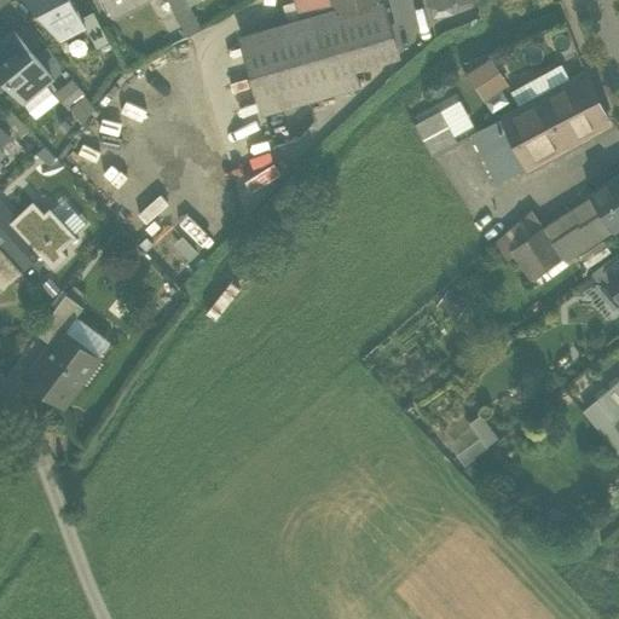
[(28,0),(61,39),(86,27),(81,18),(71,0),(28,0)]
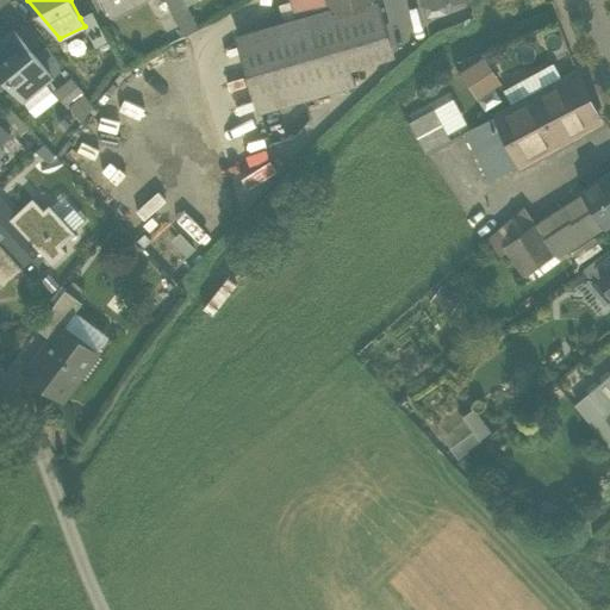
[(103,0),(110,13),(134,0),(103,0)]
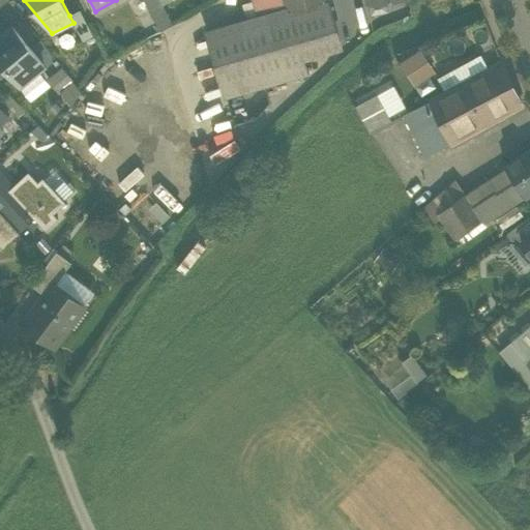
[(142,0),(159,31),(172,24),(163,5),(159,0),(142,0)]
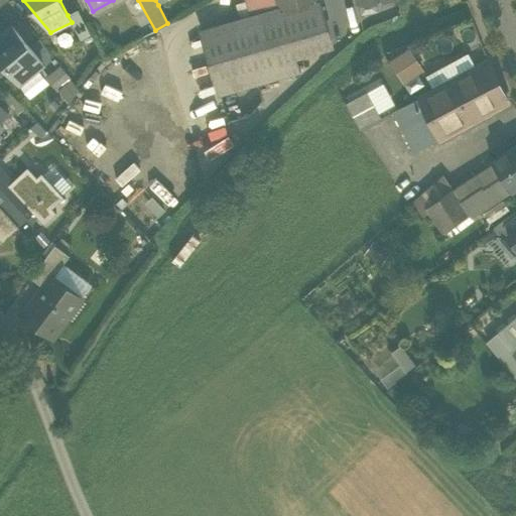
[(332,44),(317,0),(315,0),(253,18),(202,33),(219,92),(297,69),(293,55),(332,44)]
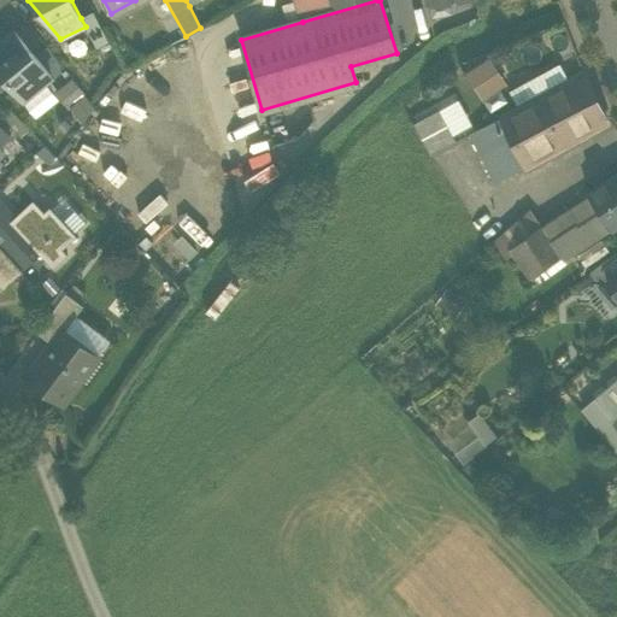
[(297,0),(303,22),(377,0),(297,0)]
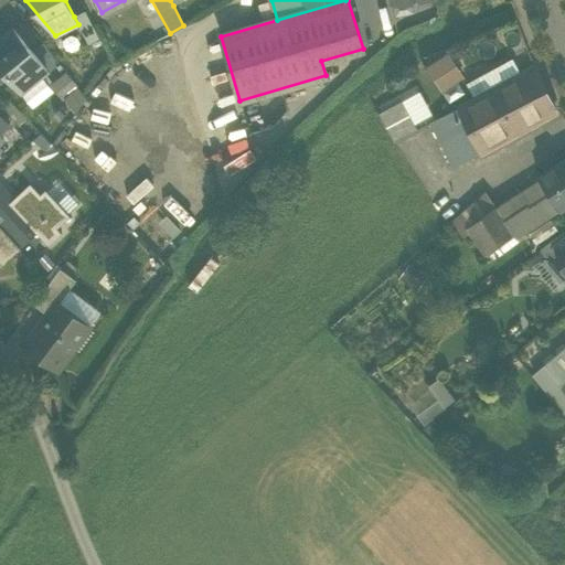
[(85,10),(74,17),(78,24),(88,43),(99,39),(85,10)]
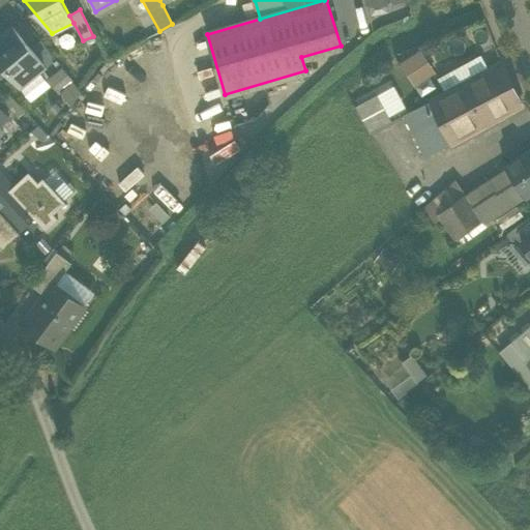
[(0,37),(0,61),(20,85),(43,65),(12,28),(0,37)]
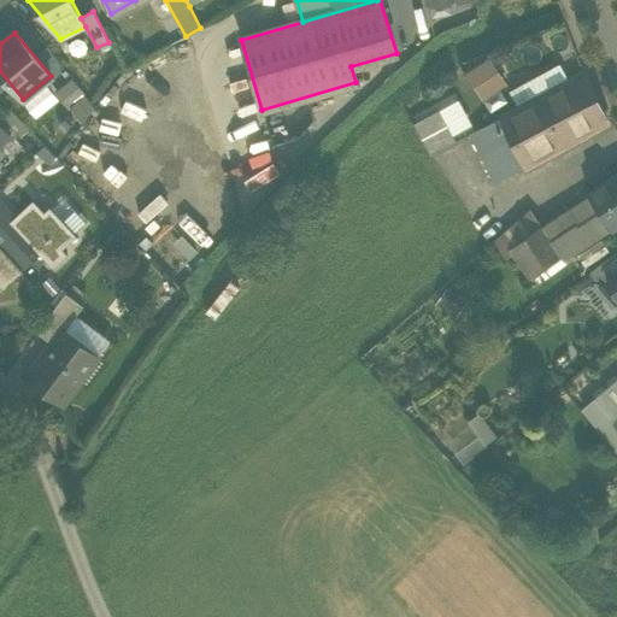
[(479,99),(506,86),(492,56),(464,69),(479,99)]
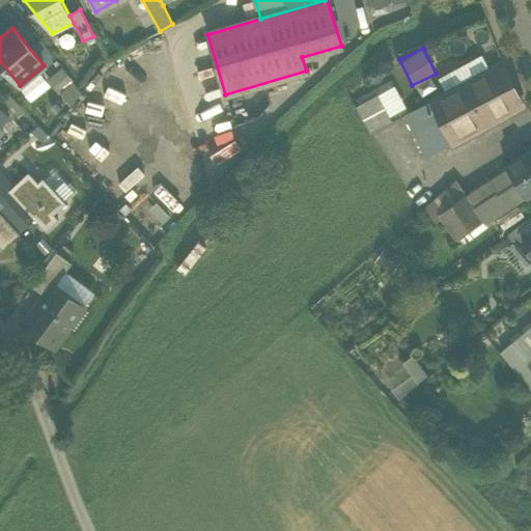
[(502,62),(484,72),(504,115),(523,106),(502,62)]
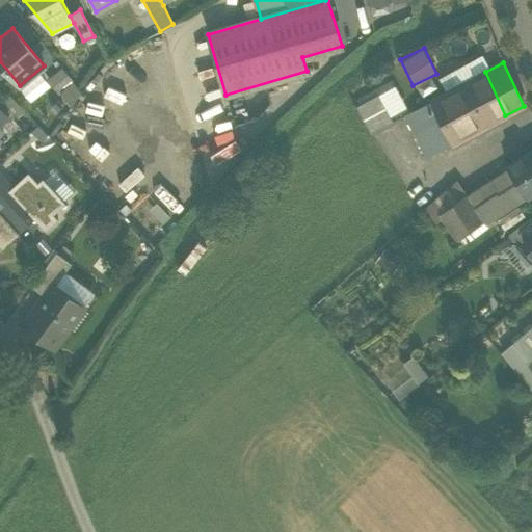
[(76,83),(63,67),(47,80),(59,97),(61,95),(76,83)]
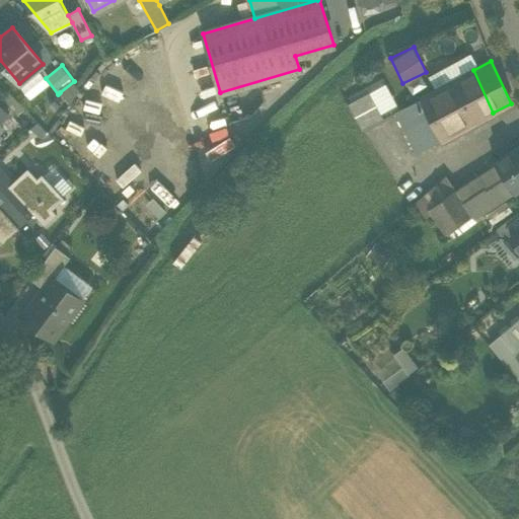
[(476,122),(493,113),(473,70),(457,79),(476,122)]
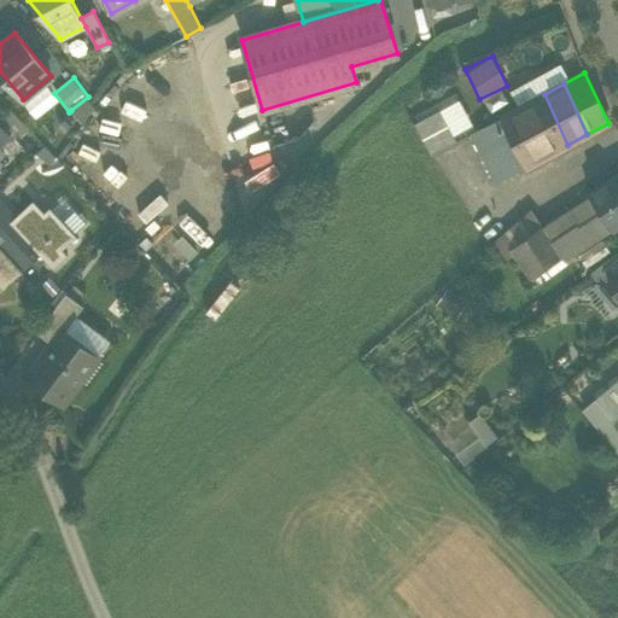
[(528,167),(567,145),(544,94),(502,117),(528,167)]
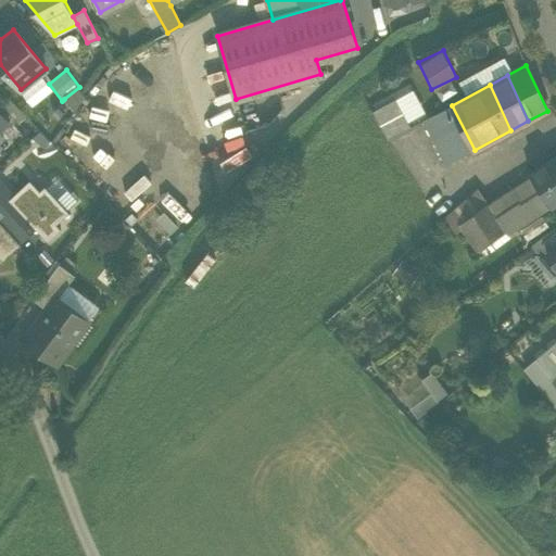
[(87,96),(79,87),(64,99),(74,112),(87,96)]
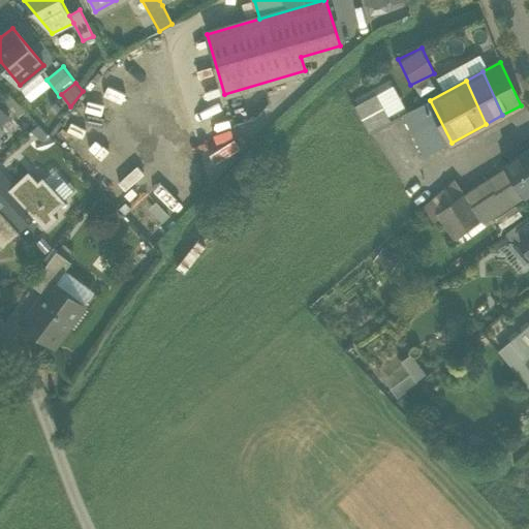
[(26,111),(10,94),(2,101),(18,119),(26,111)]
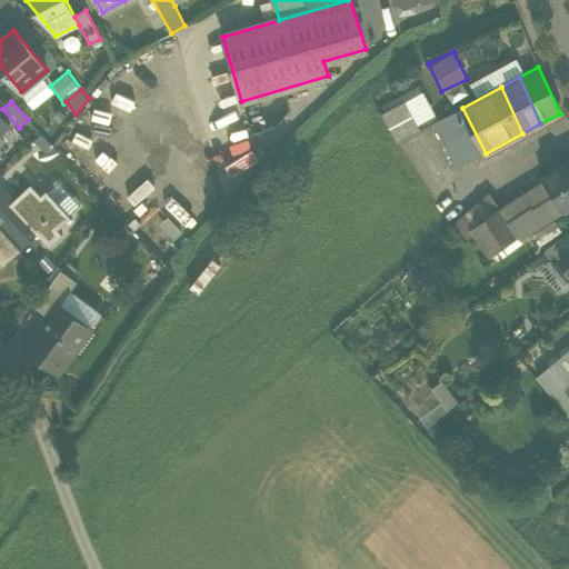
[(397,142),(420,130),(405,102),(381,115),(397,142)]
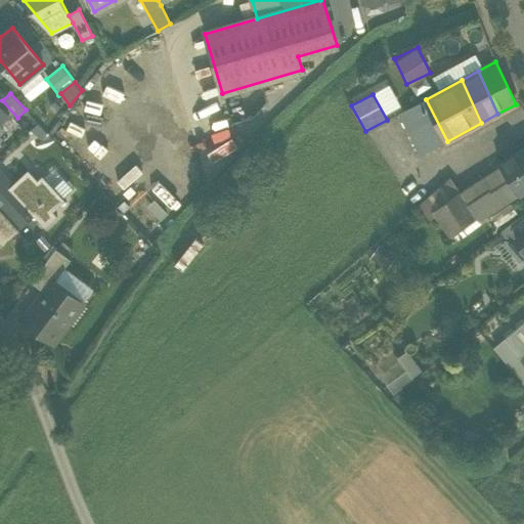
[(399,114),(420,155),(447,141),(426,99),(399,114)]
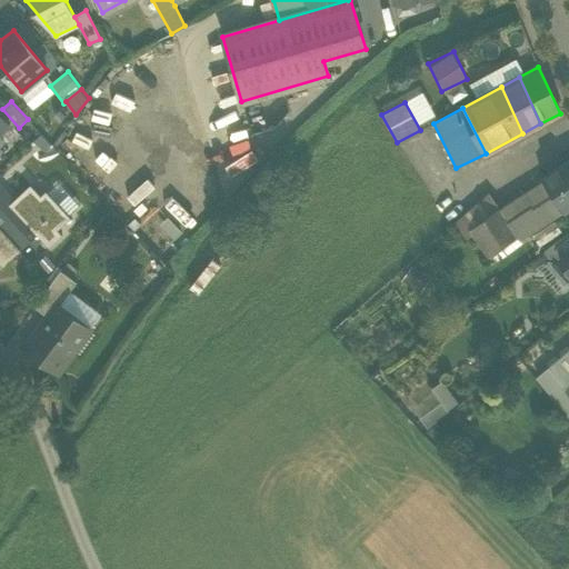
[(19,136),(8,125),(0,132),(0,137),(9,146),(19,136)]
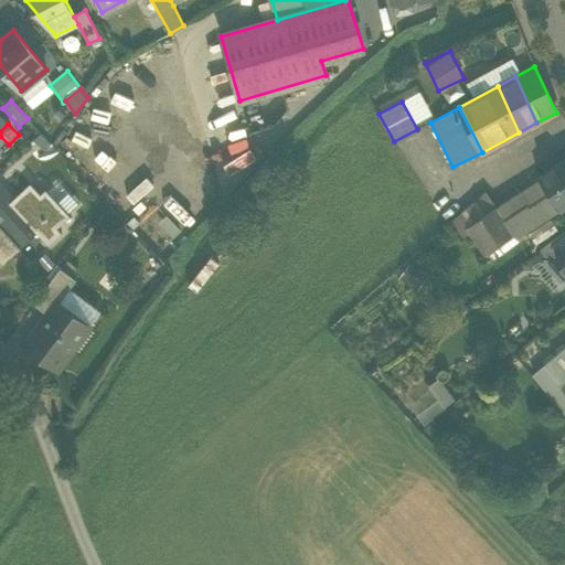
[(539,179),(560,210),(564,205),(564,158),(537,177),(539,179)]
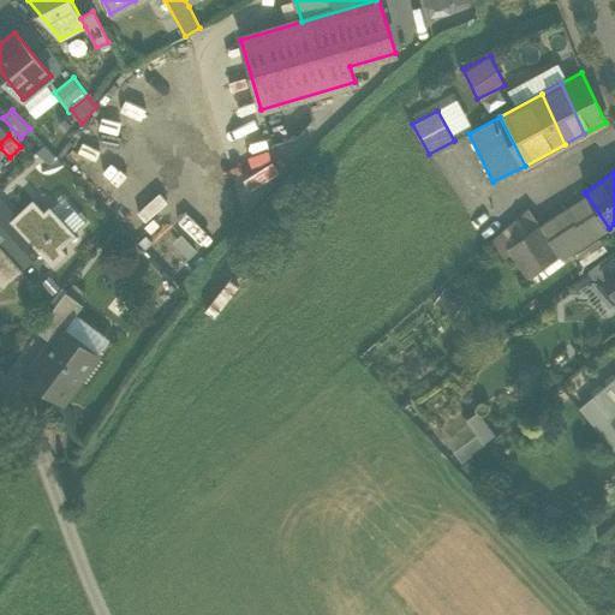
[(586,195),(538,226),(559,256),(561,260),(609,228),(586,195)]
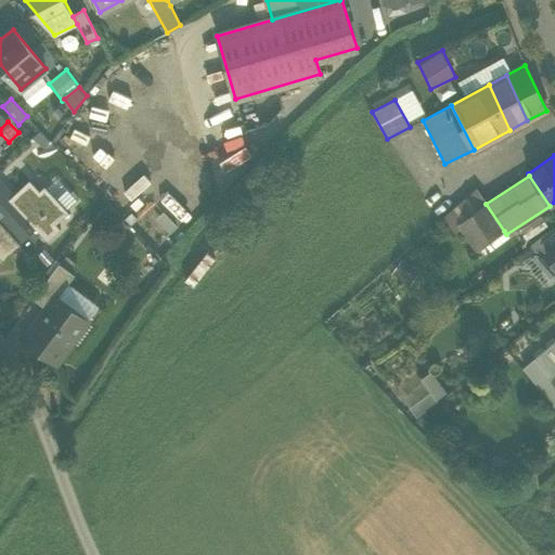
[(56,178),(46,188),(66,210),(77,199),(56,178)]
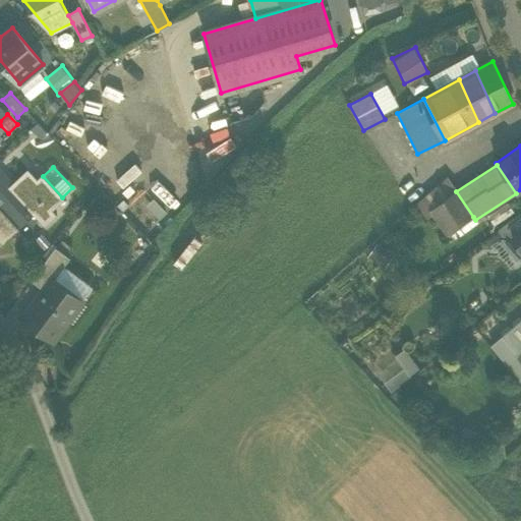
[(65,199),(62,197),(43,176),(42,175),(38,179),(27,169),(11,183),(36,209),(32,213),(44,226),(56,214),(53,211),(65,199)]
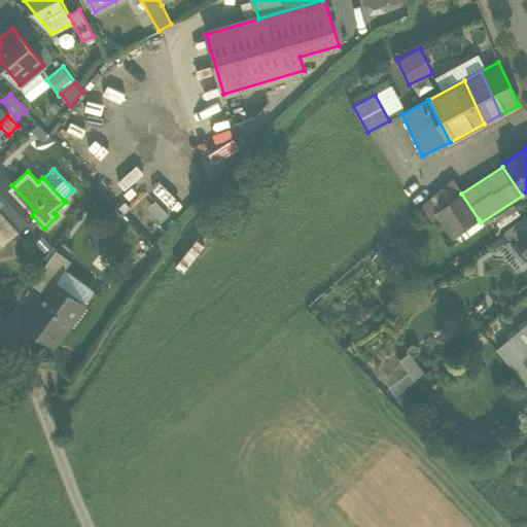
[(0,208),(19,227),(32,215),(36,211),(11,185),(0,173),(0,208)]
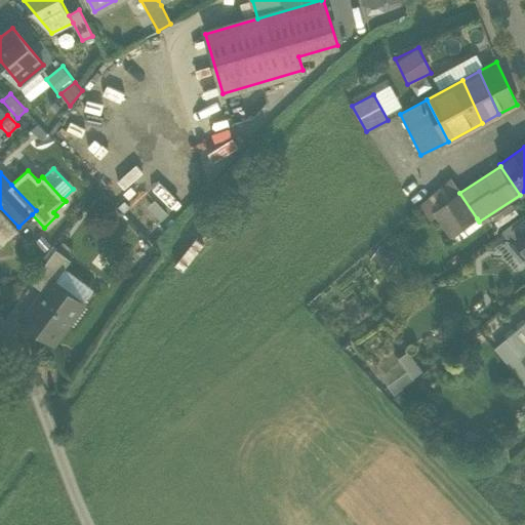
[(426,200),(434,211),(459,193),(449,179),(426,200)]
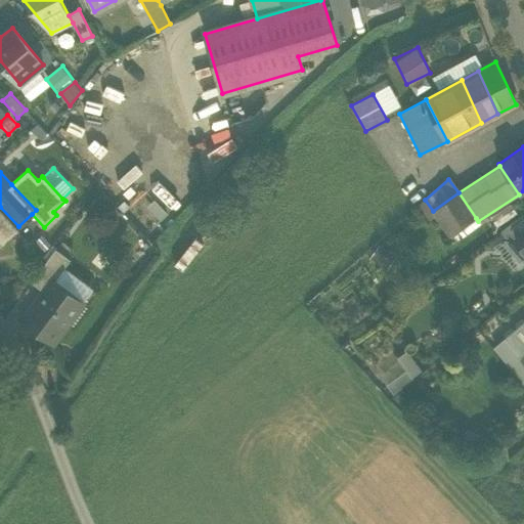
[(451,235),(476,218),(459,192),(433,211),(451,235)]
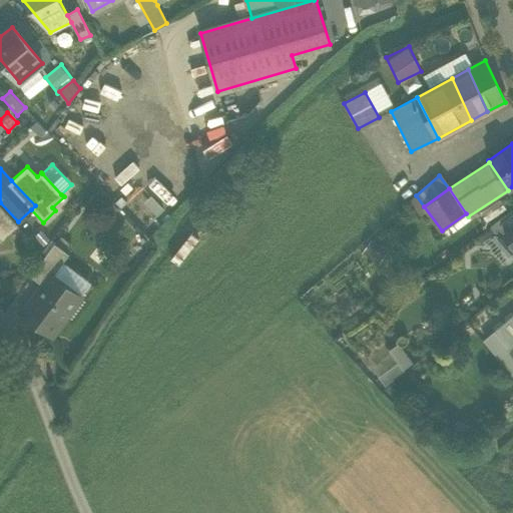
[(164,209),(151,196),(143,203),(157,216),(164,209)]
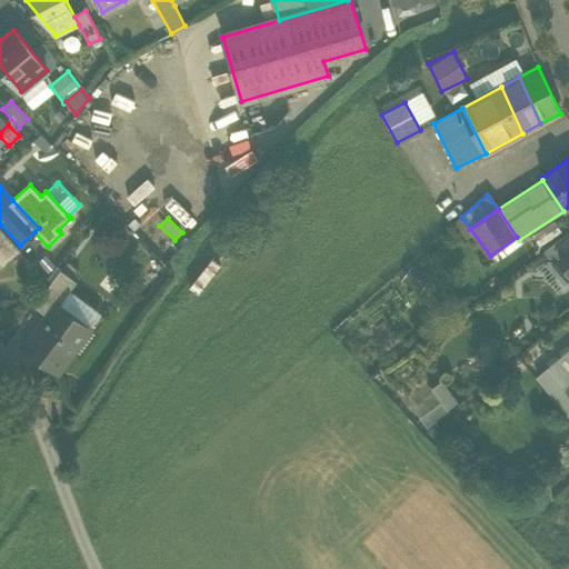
[(0,265),(1,267),(19,249),(0,228),(0,265)]
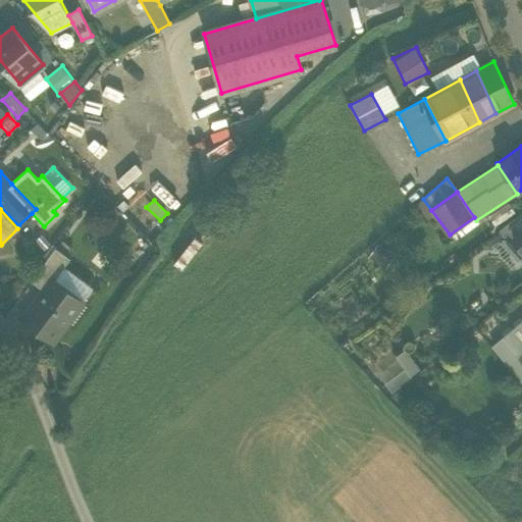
[(521,213),(509,223),(519,236),(521,232),(521,213)]
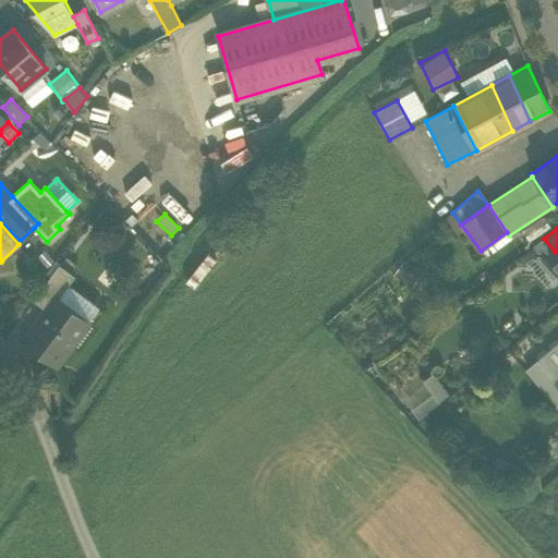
[(34,300),(47,311),(56,301),(58,298),(59,299),(68,287),(75,277),(59,265),(50,277),(34,300)]
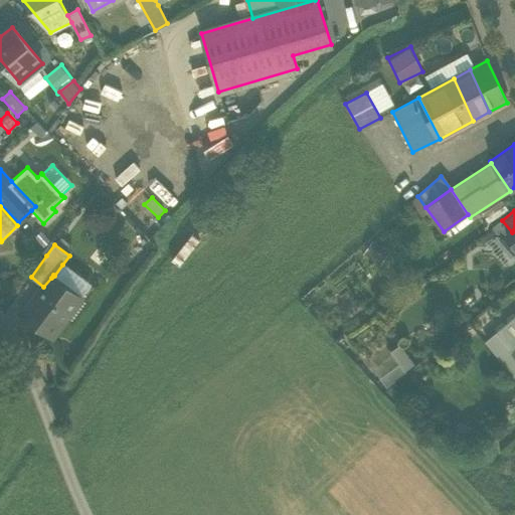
[(53,275),(51,278),(79,299),(80,299),(91,285),(62,265),(54,276),(53,275)]
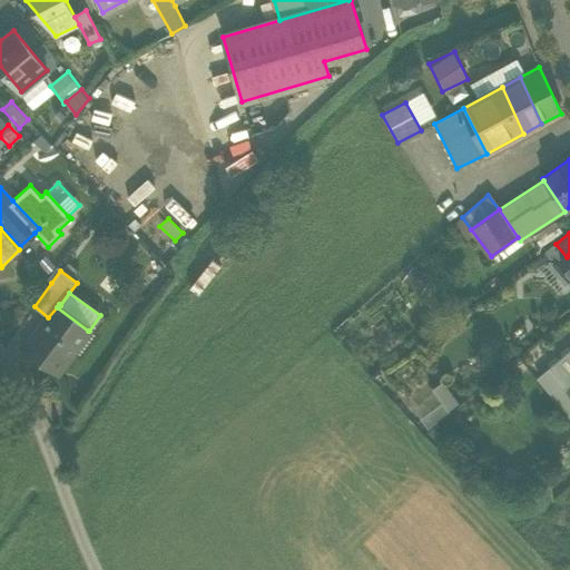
[(75,350),(88,331),(57,307),(48,317),(27,346),(59,371),(75,350)]
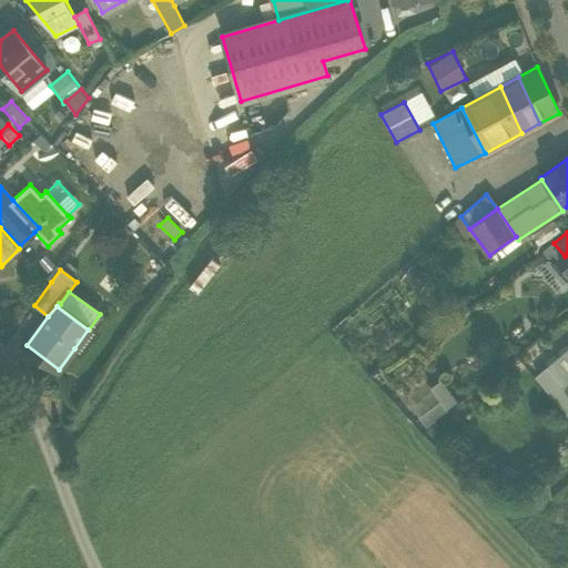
[(93,333),(89,330),(88,330),(74,348),(79,352),(93,333)]
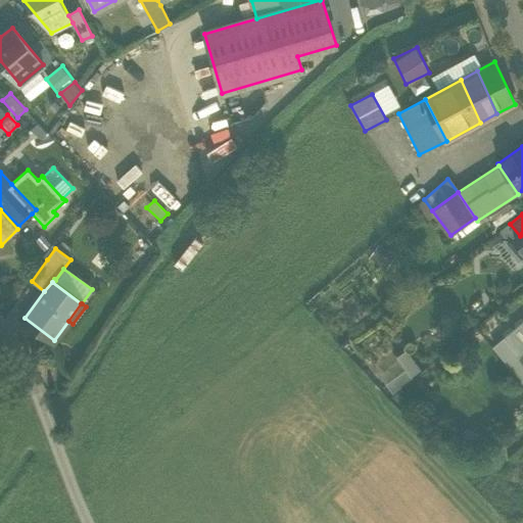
[(522,321),(504,337),(521,359),(522,357),(522,321)]
